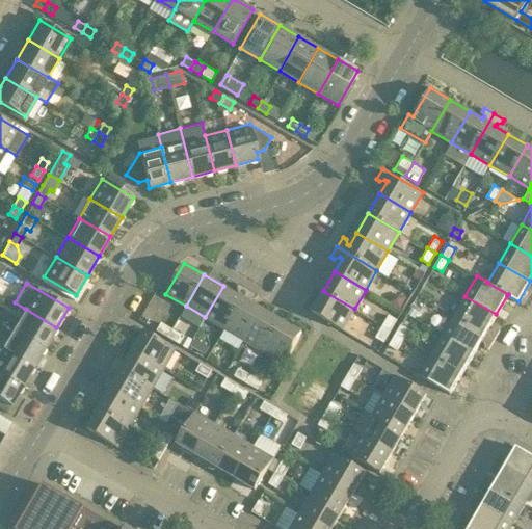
[(223,286),(205,317),(224,328),(248,288),(238,283),(236,286),(238,291),(236,293),(223,286)]
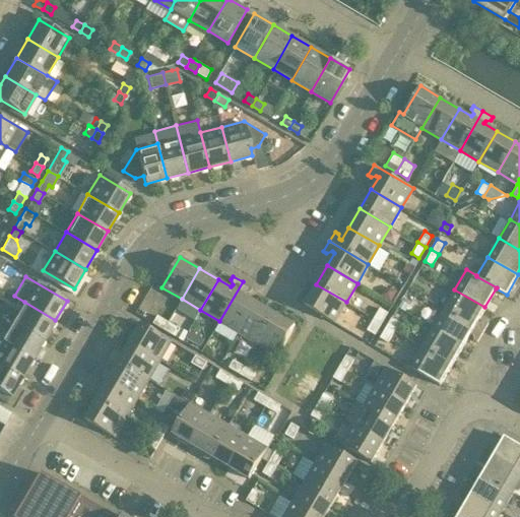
[(243,281),(219,321),(239,332),(256,302),(244,294),(245,292),(250,291),(252,287),(243,281)]
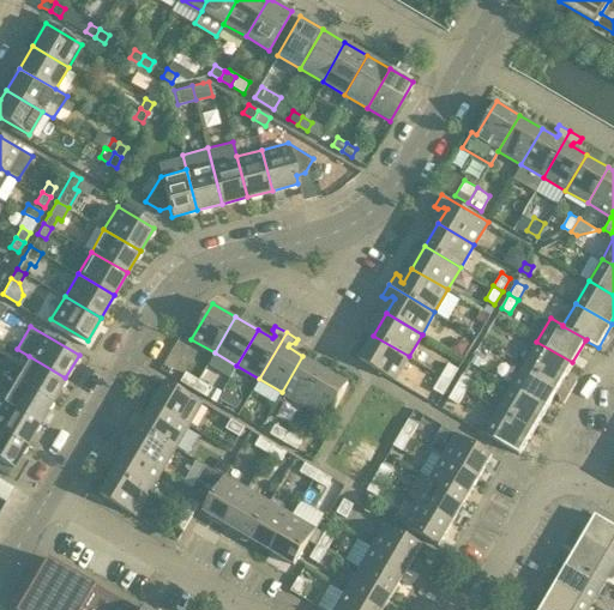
[(395,380),(409,356),(373,336),(359,358),(395,380)]
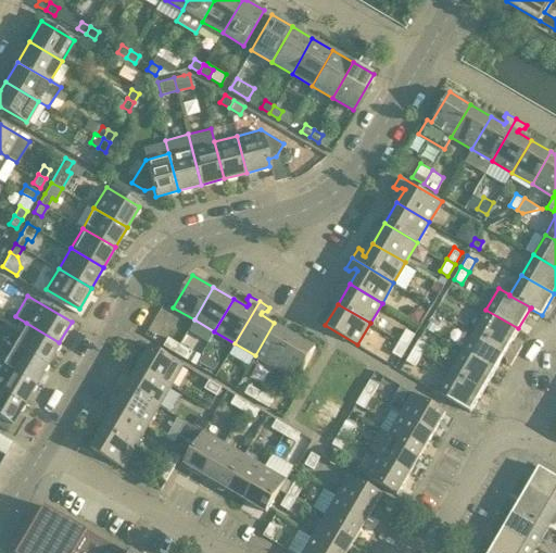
[(418,308),(411,309),(407,315),(418,322),(424,311),(418,308)]
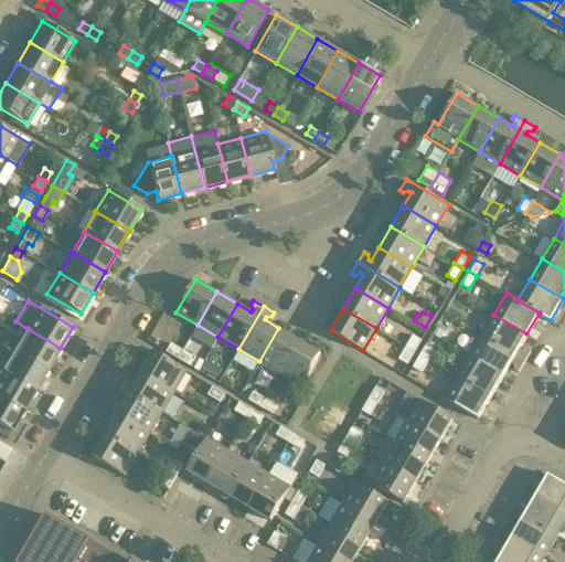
[(519,348),(526,333),(493,315),(481,335),(524,360),(531,350),(528,348),(521,349),(519,348)]
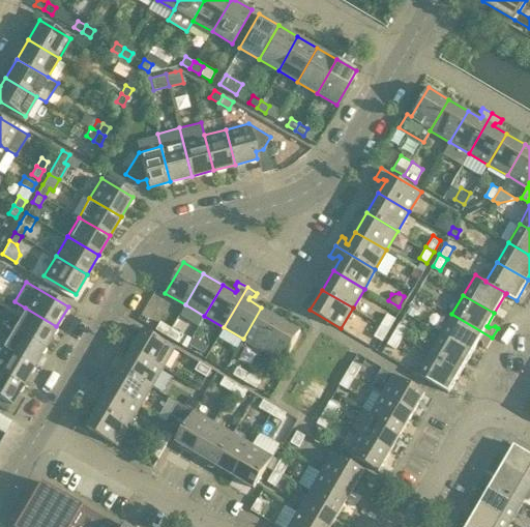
[(45,346),(56,326),(25,308),(13,327),(45,346)]
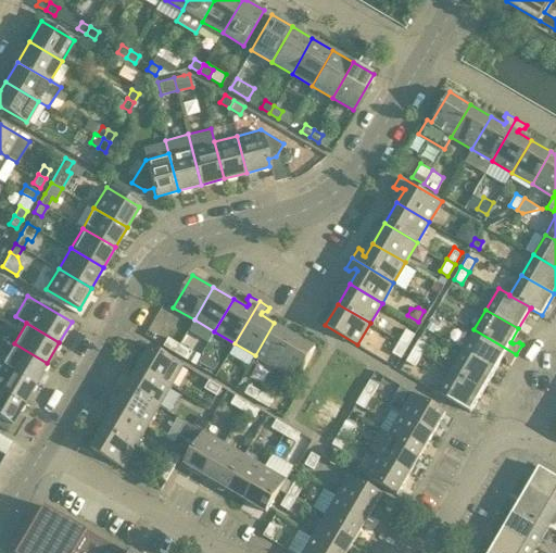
[(274,323),(255,355),(275,367),(294,335),(274,323)]
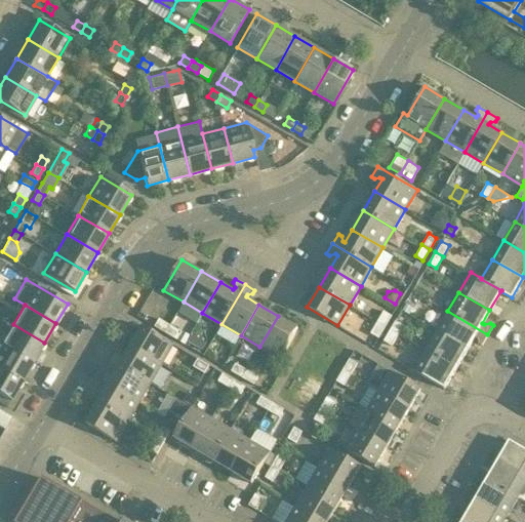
[(384,310),(377,321),(385,325),(391,314),(384,310)]
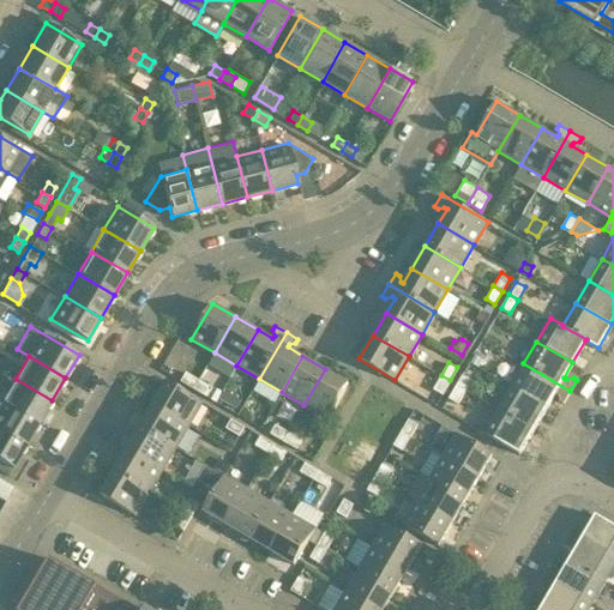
[(570,391),(523,363),(511,386),(547,408),(555,392),(558,393),(559,400),(564,402),(570,391)]
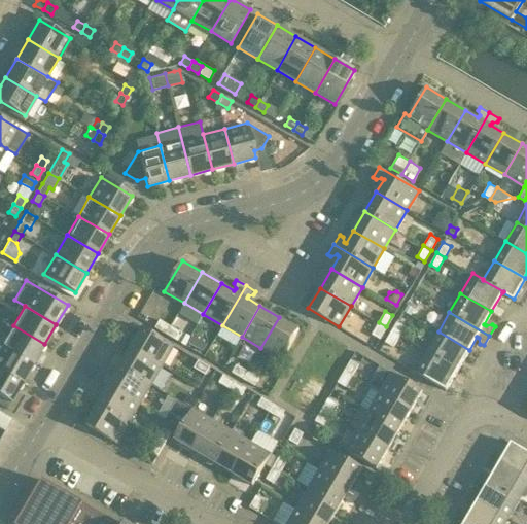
[(279,317),(260,348),(281,359),(299,328),(279,317)]
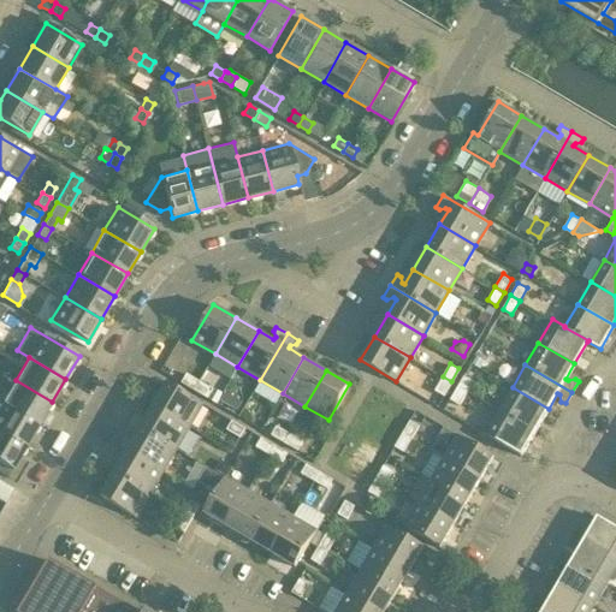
[(182,381),(195,388),(200,380),(187,372),(182,381)]
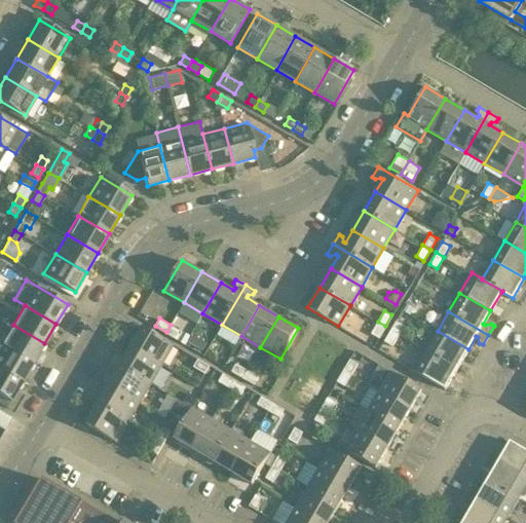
[(398,319),(390,329),(399,334),(405,323),(398,319)]
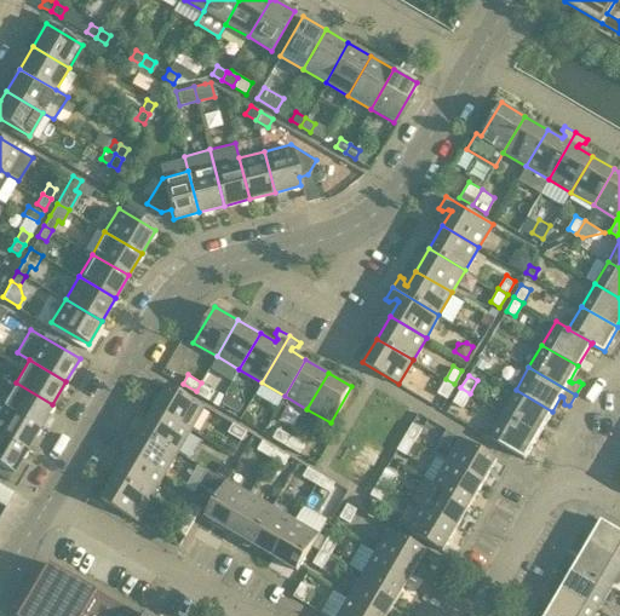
[(447,397),(454,384),(446,379),(437,392),(447,397)]
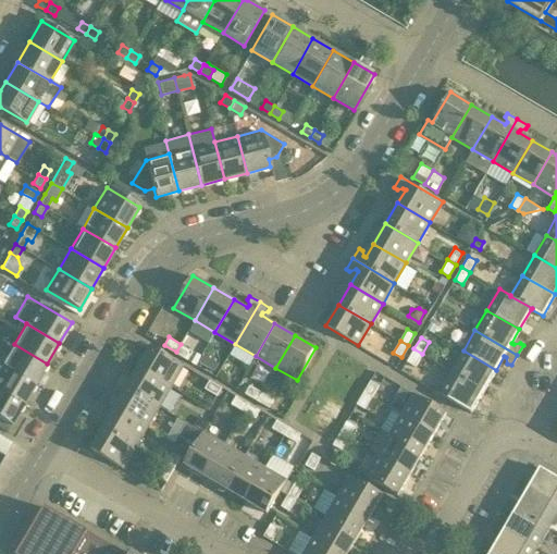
[(35,383),(47,364),(14,344),(2,365),(35,383)]
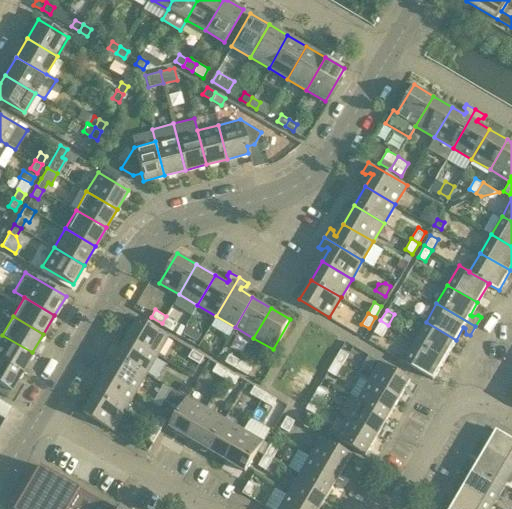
[(177,322),(166,316),(162,323),(172,330),(177,322)]
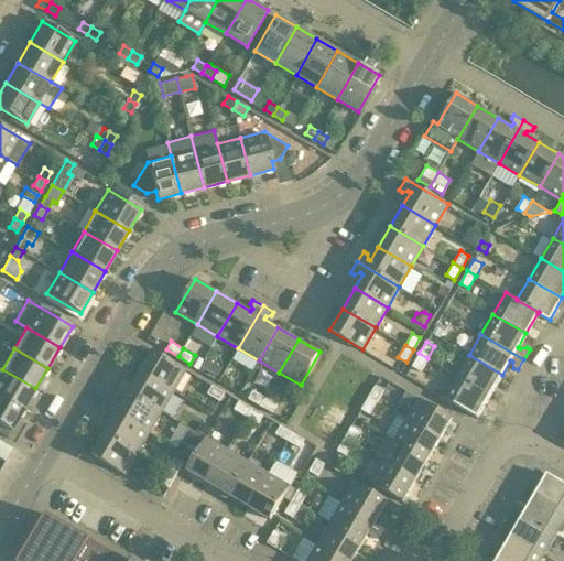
[(153,349),(141,370),(174,390),(186,369),(153,349)]
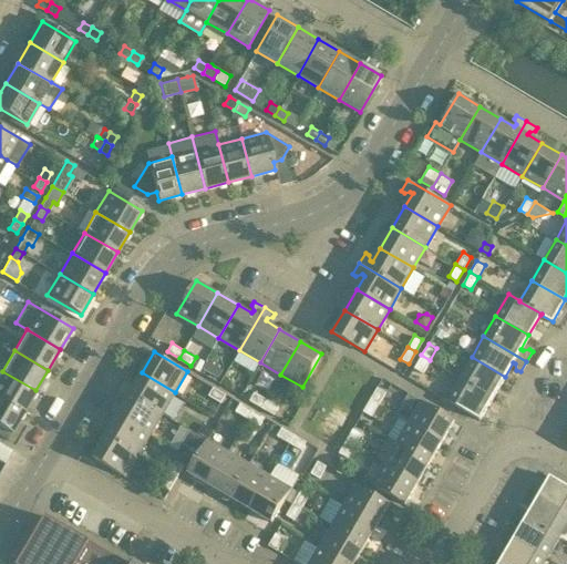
[(422,372),(430,360),(421,355),(414,367),(422,372)]
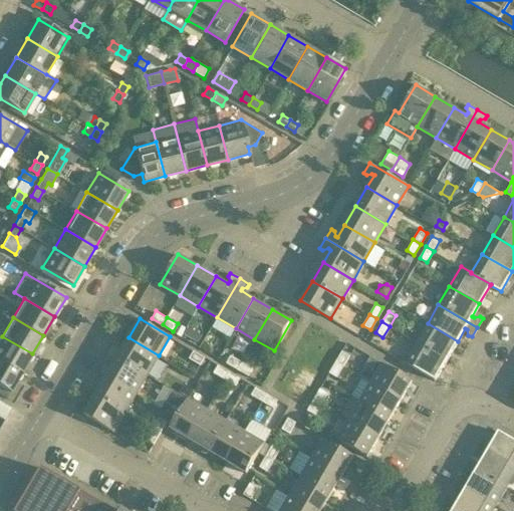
[(447,359),(458,341),(428,323),(417,342),(447,359)]
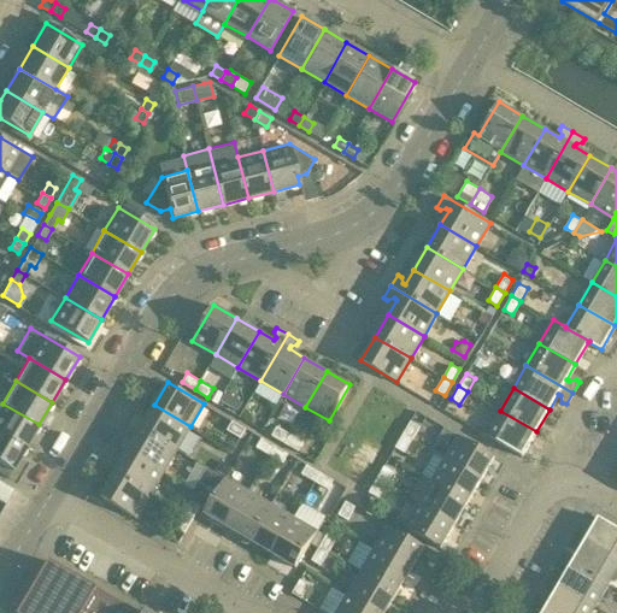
[(0,431),(27,447),(39,424),(3,404),(0,407),(0,431)]
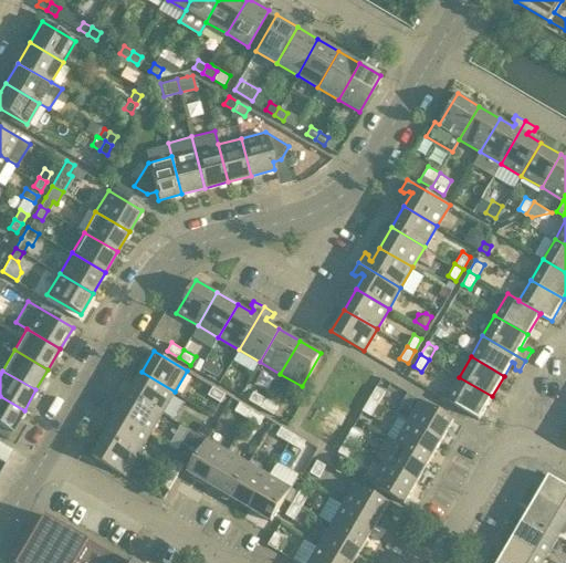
[(163,413),(175,392),(142,372),(133,386),(130,384),(129,378),(126,376),(119,387),(163,413)]
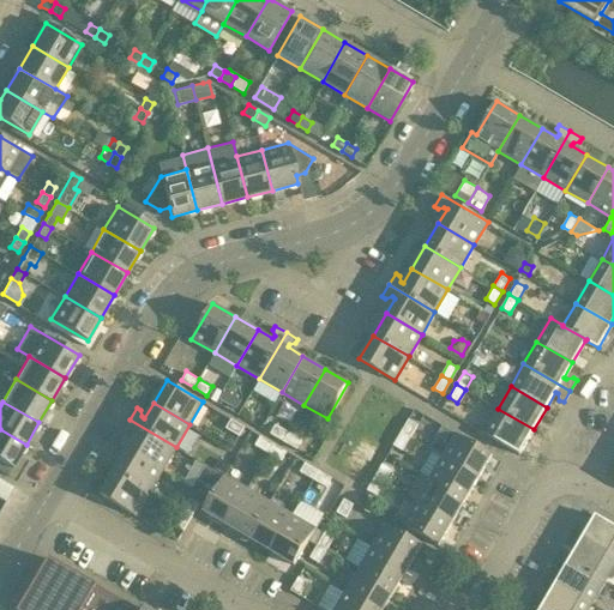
[(534,429),(498,409),(483,432),(519,453),(534,429)]
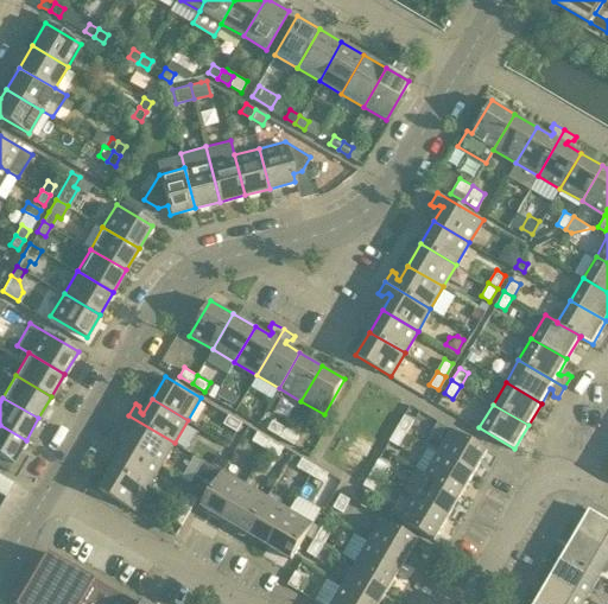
[(241,421),(229,413),(223,423),(236,430),(241,421)]
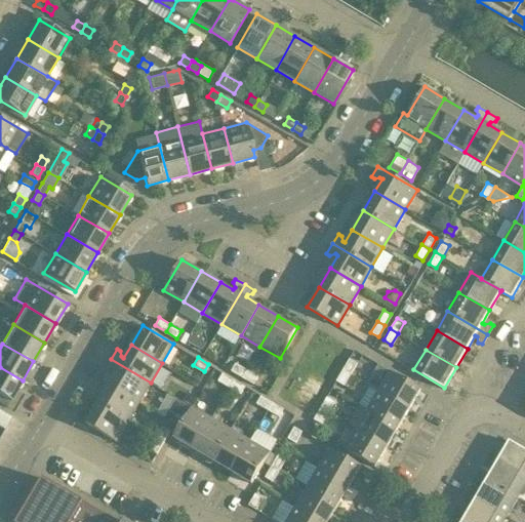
[(342,369),(350,373),(357,362),(349,358),(342,369)]
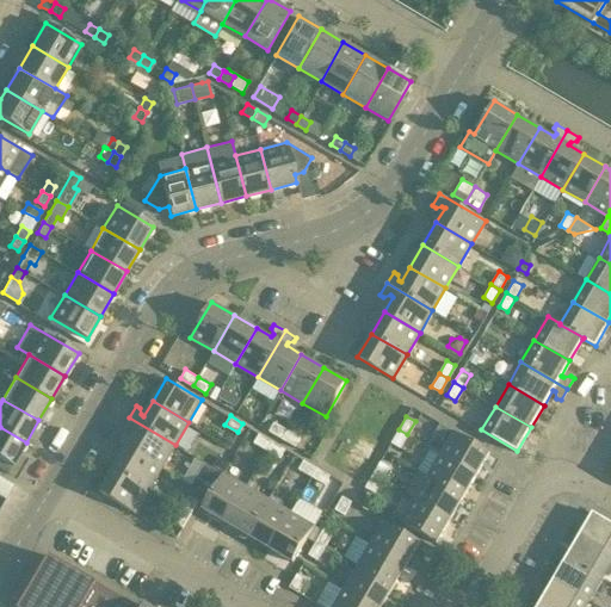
[(135,431),(127,446),(162,466),(176,445),(129,417),(122,428),(125,431),(133,429),(135,431)]
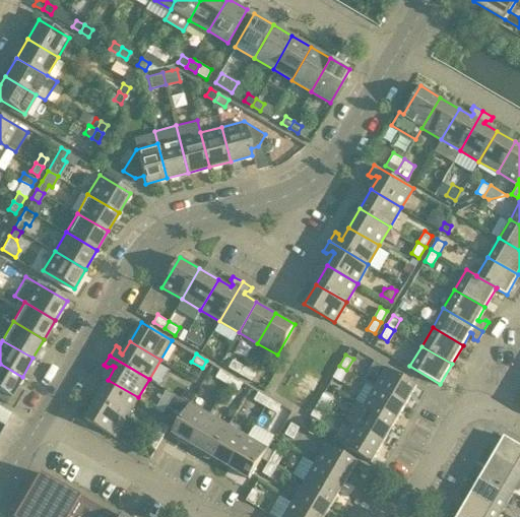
[(229,367),(240,373),(244,365),(234,359),(229,367)]
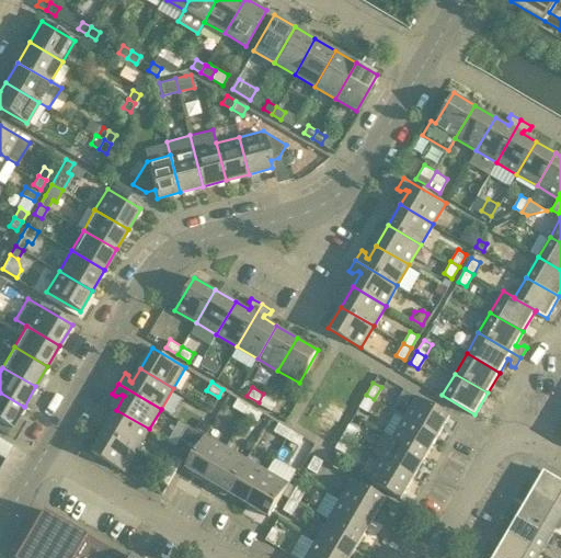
[(24,407),(0,393),(0,421),(9,426),(11,428),(24,407)]
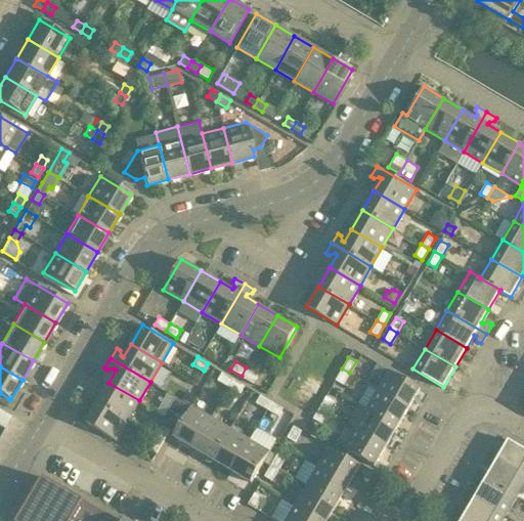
[(257,375),(246,367),(242,376),(253,382),(257,375)]
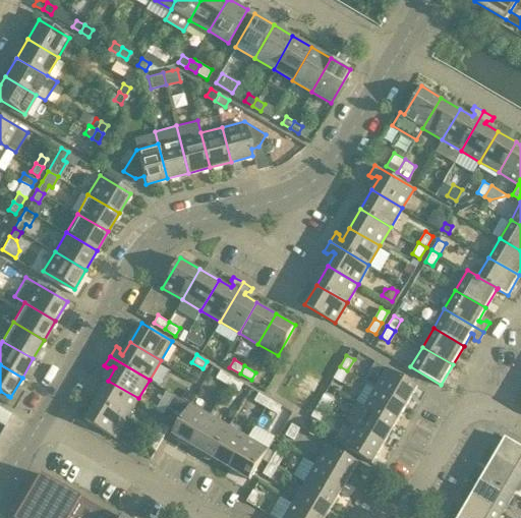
[(341,382),(347,370),(340,366),(334,377),(341,382)]
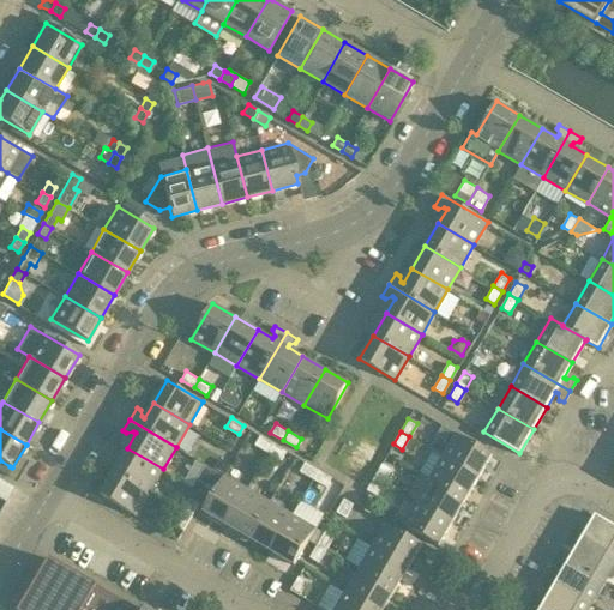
[(456,432),(443,456),(479,476),(492,453),(456,432)]
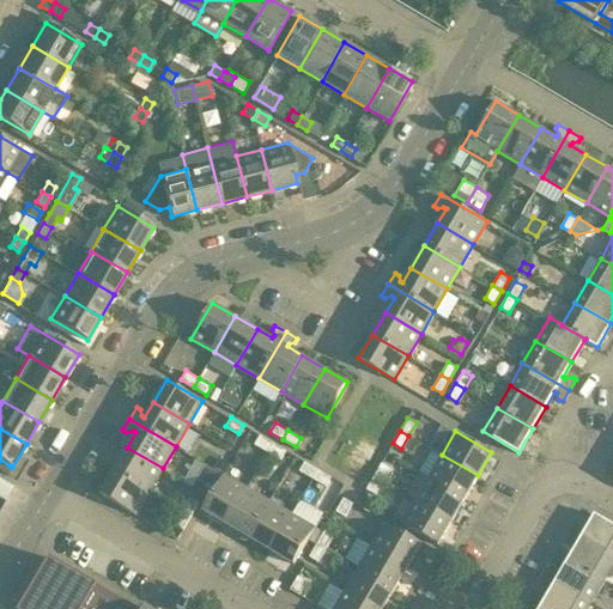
[(273,442),(260,434),(254,443),(267,451),(273,442)]
